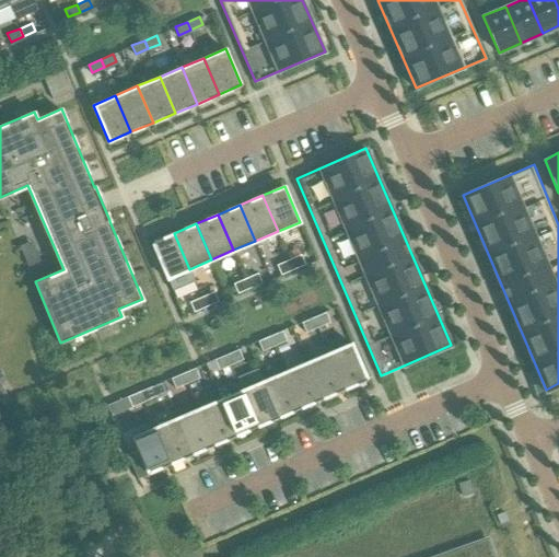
[(152,242),(167,278),(189,269),(174,233),(152,242)]
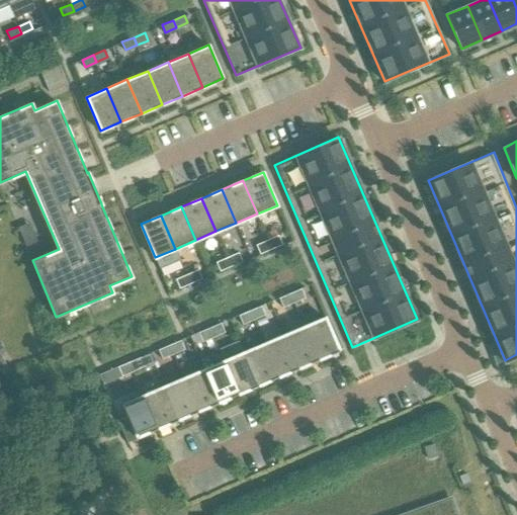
[(278,234),(267,238),(270,248),(282,243),(278,234)]
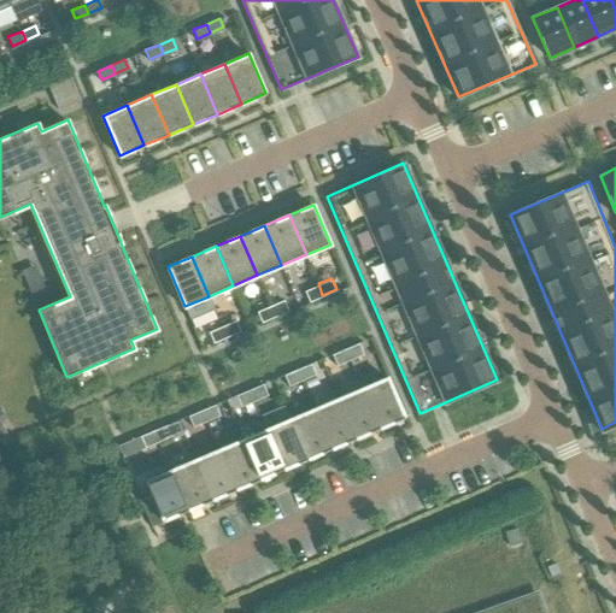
[(304,289),(309,300),(322,295),(318,283),(304,289)]
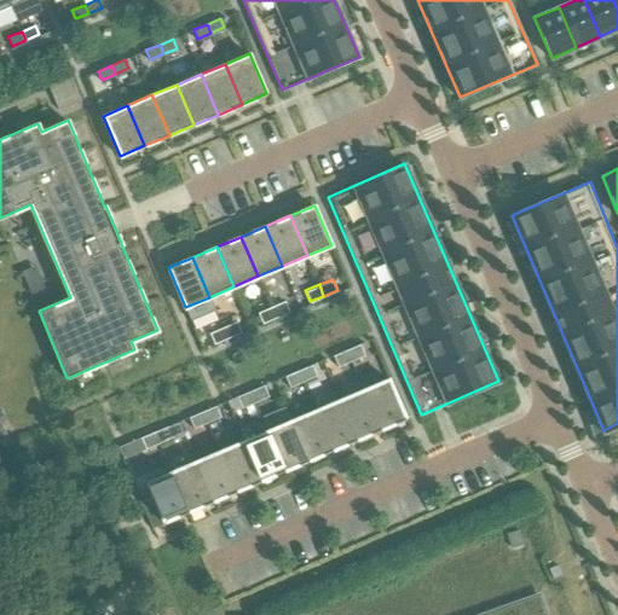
[(271,306),(276,317),(289,311),(284,300),(271,306)]
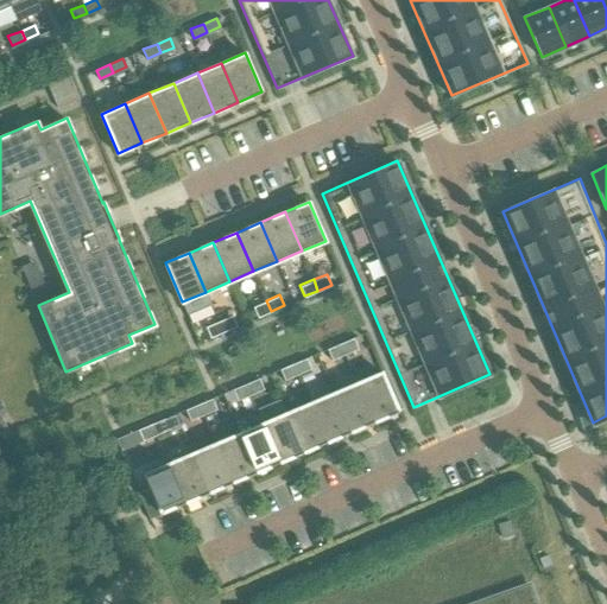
[(253,305),(258,316),(271,311),(266,300),(253,305)]
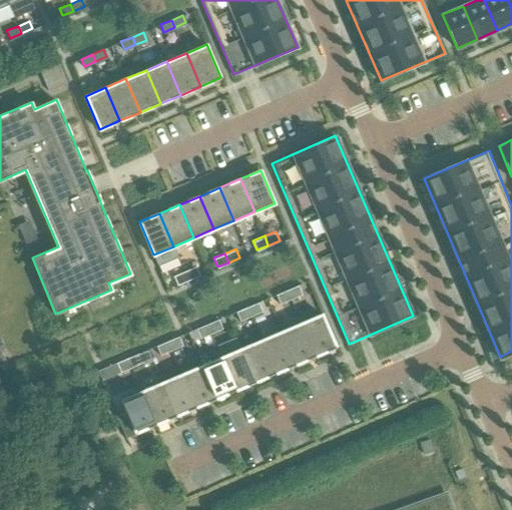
[(184,270),(188,279),(199,275),(195,266),(184,270)]
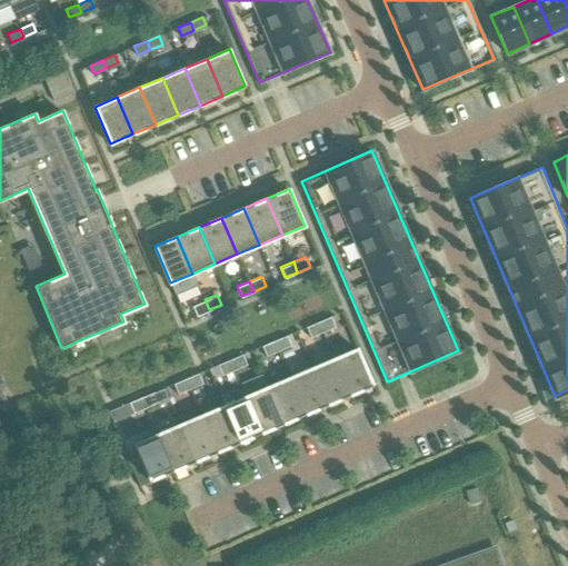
[(192,305),(197,315),(209,309),(205,299),(192,305)]
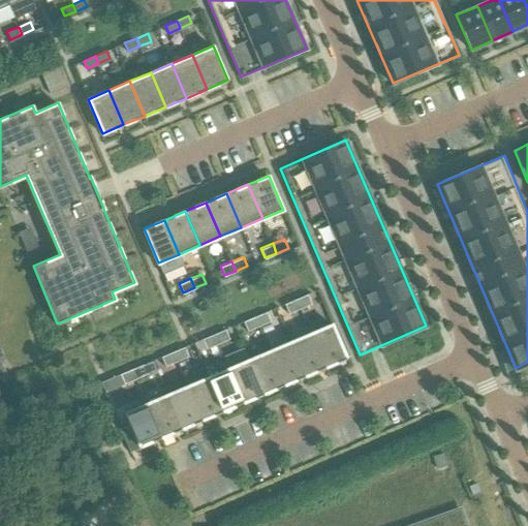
[(296,298),(300,308),(311,303),(307,294),(296,298)]
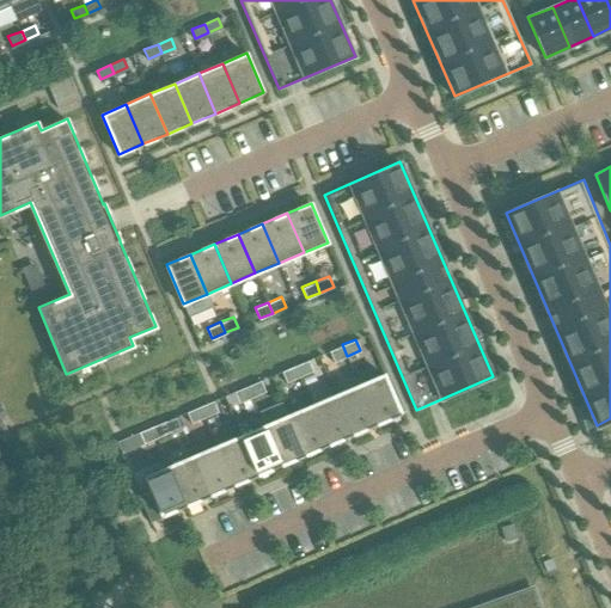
[(329,350),(334,362),(347,356),(342,344),(329,350)]
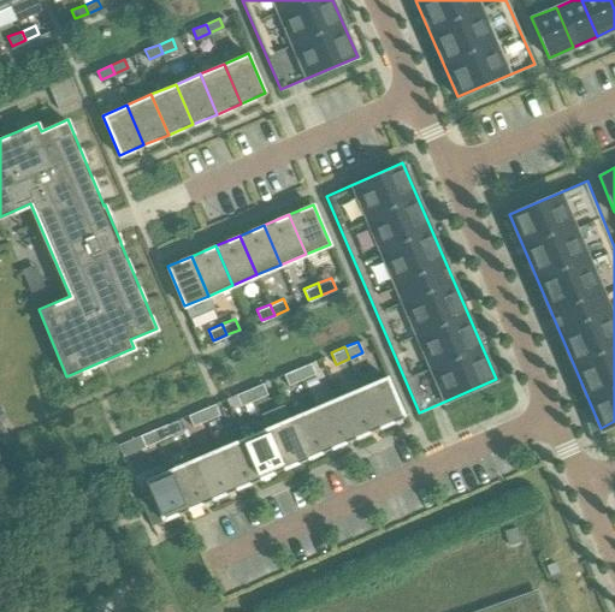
[(296,367),(302,379),(315,373),(311,362),(296,367)]
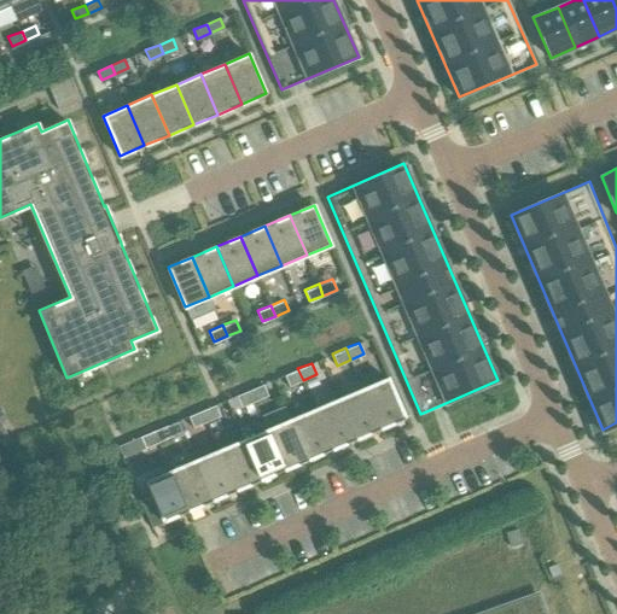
[(297,368),(284,374),(290,386),(303,380),(297,368)]
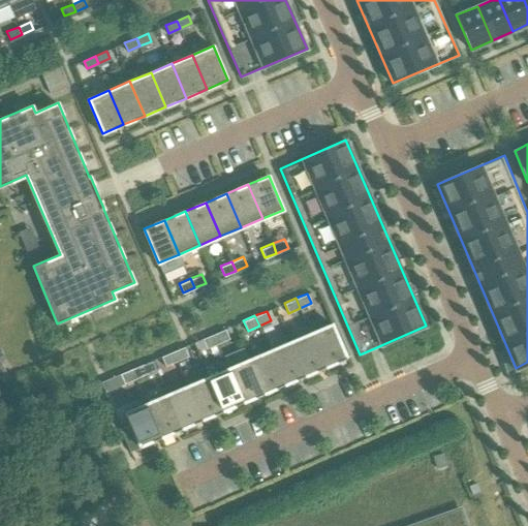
[(333,322),(312,331),(327,366),(347,358),(333,322)]
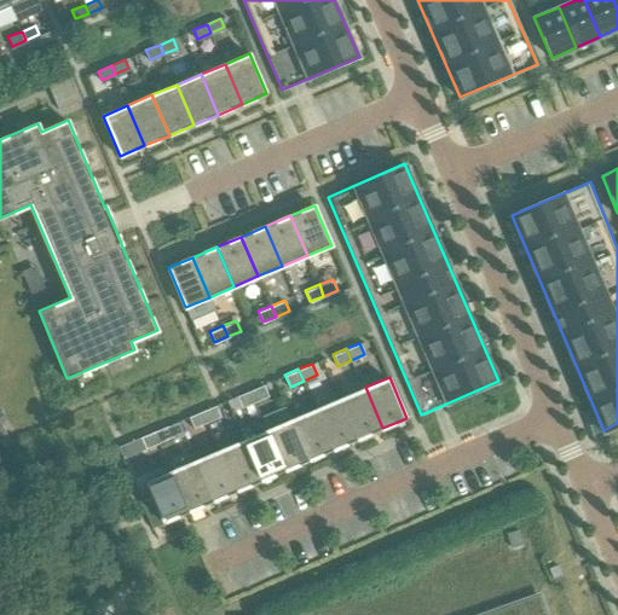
[(250,389),(255,401),(269,395),(264,384),(250,389)]
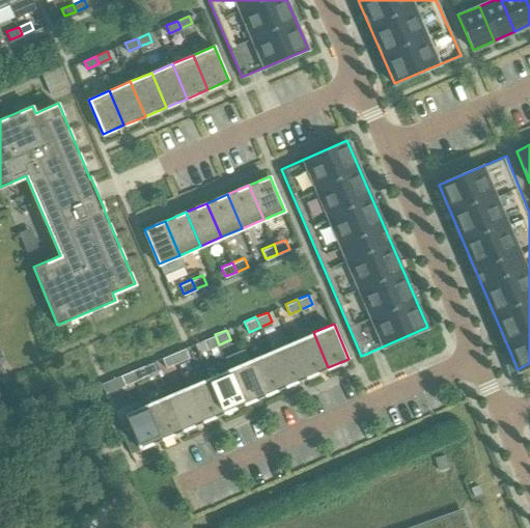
[(313,332),(291,341),(307,377),(328,367),(313,332)]
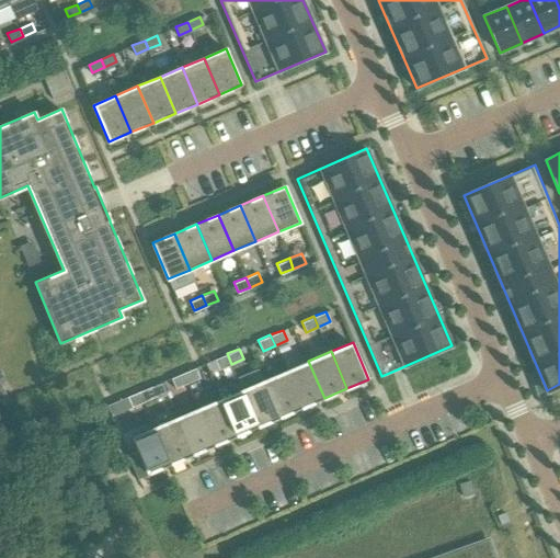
[(214,359),(219,369),(231,364),(227,353),(214,359)]
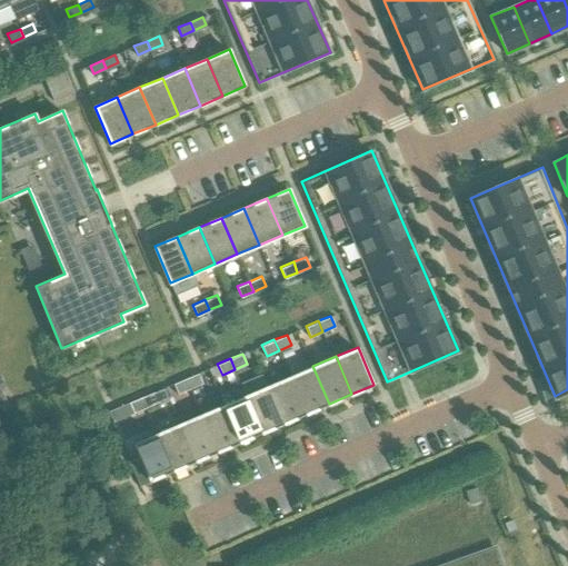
[(312,366),(290,375),(307,414),(329,404),(312,366)]
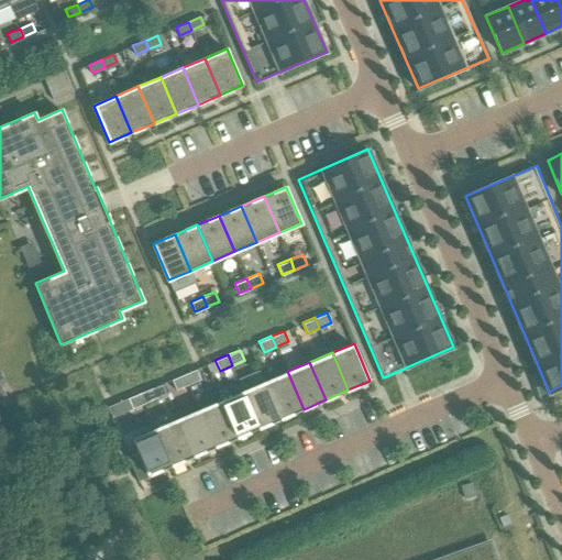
[(196,368),(184,373),(188,384),(200,379),(196,368)]
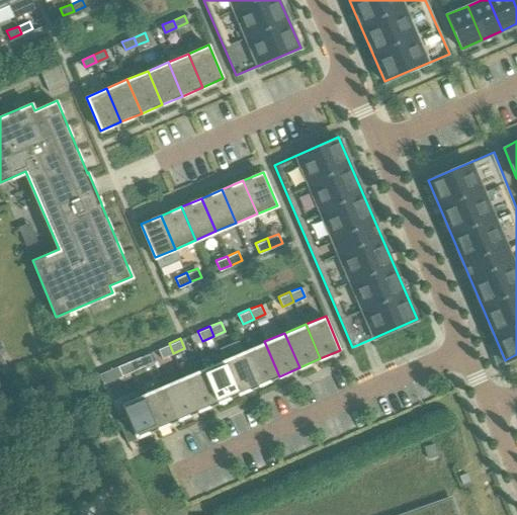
[(264,341),(244,350),(259,384),(279,376),(264,341)]
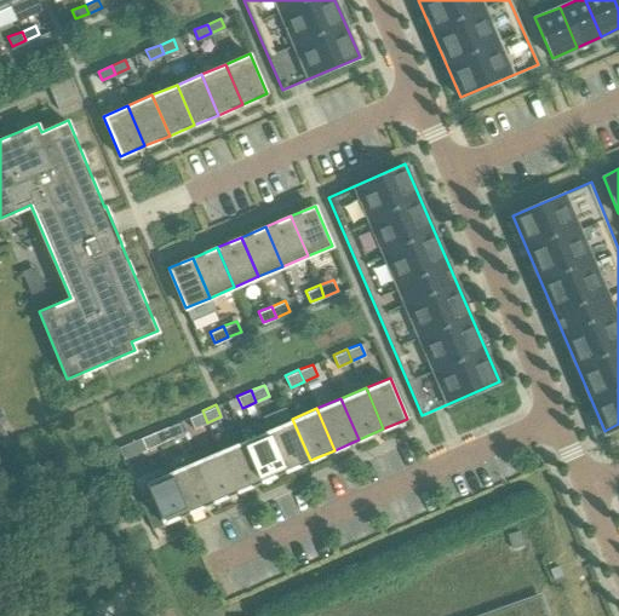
[(189,416),(194,429),(207,422),(202,410),(189,416)]
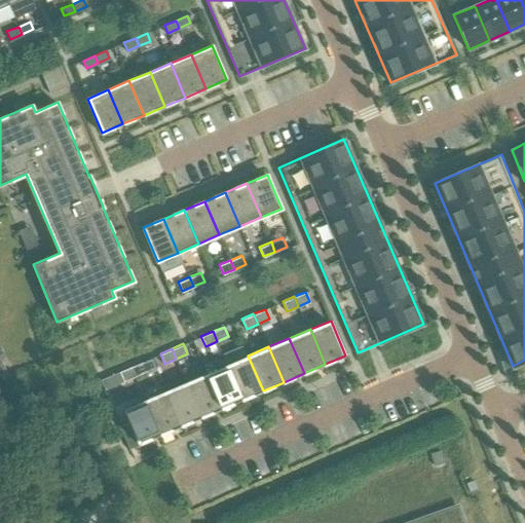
[(248,356),(227,365),(241,400),(263,390),(248,356)]
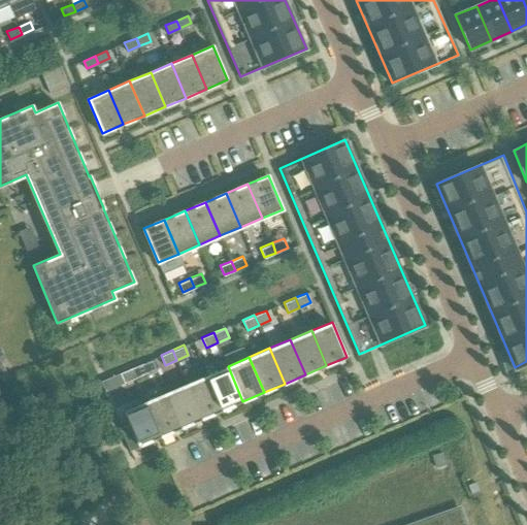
[(147,373),(156,370),(152,359),(142,362),(147,372),(147,373)]
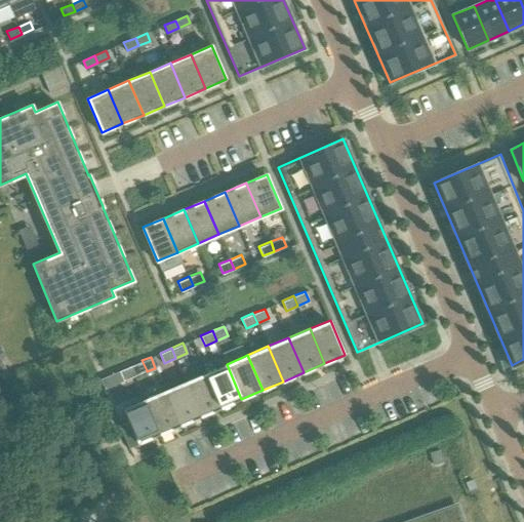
[(130,365),(134,375),(147,370),(142,360),(130,365)]
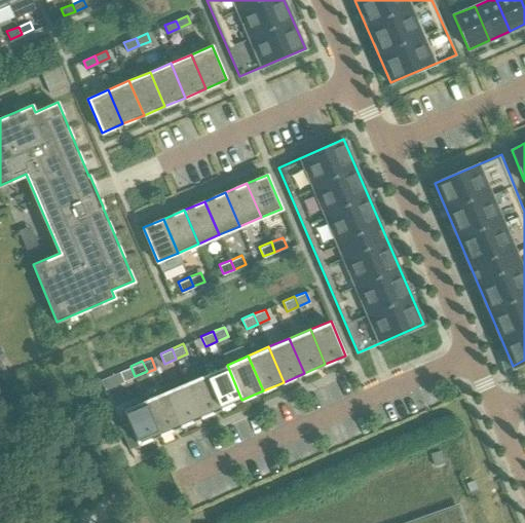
[(227,365),(205,373),(221,409),(241,400),(227,365)]
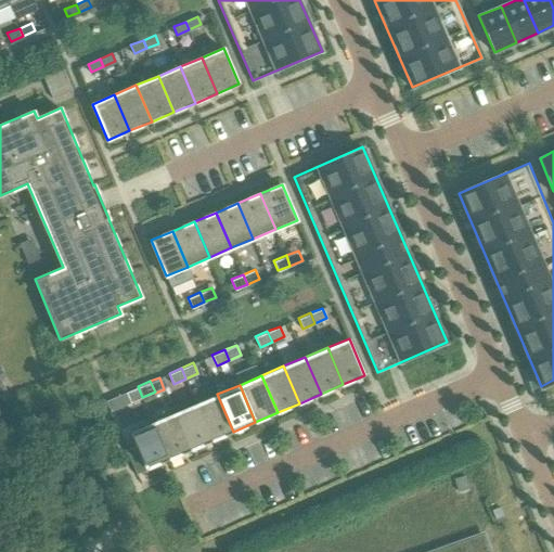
[(130,401),(142,397),(138,386),(126,392),(130,401)]
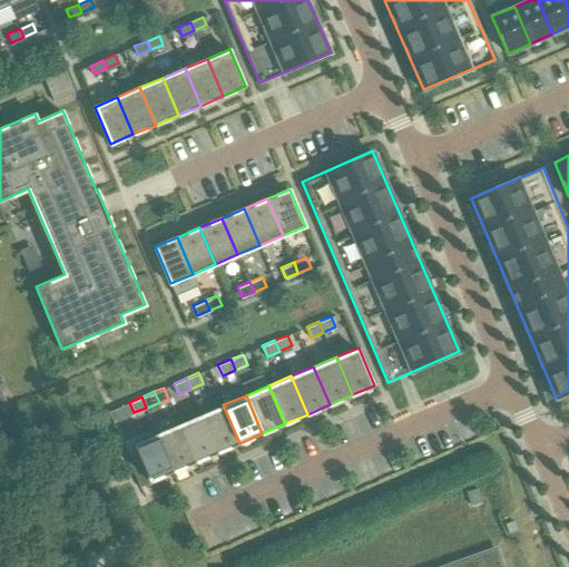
[(223,404),(200,414),(217,452),(239,443),(223,404)]
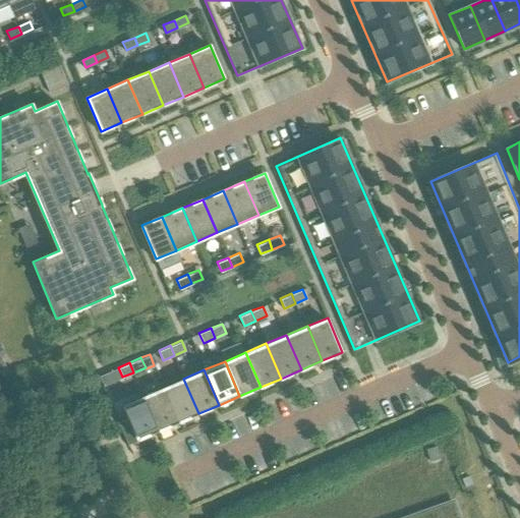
[(183,379),(163,388),(178,422),(198,413),(183,379)]
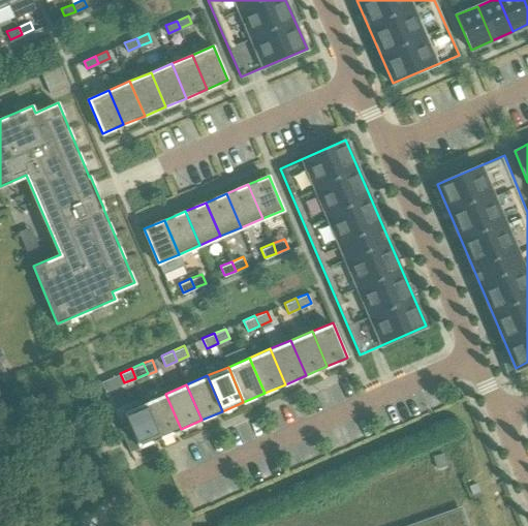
[(165,394),(145,402),(159,437),(181,429),(165,394)]
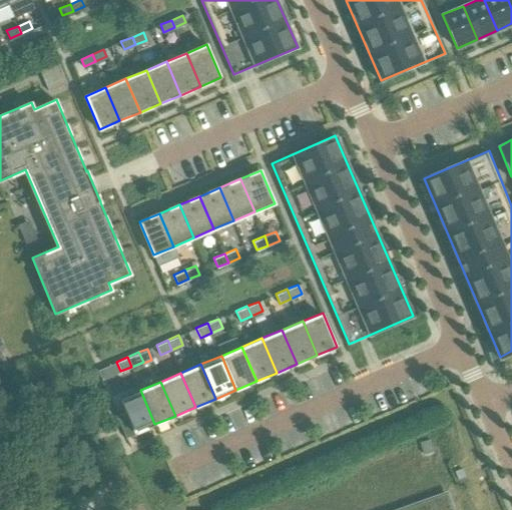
[(154,424),(140,390),(120,398),(135,433),(154,424)]
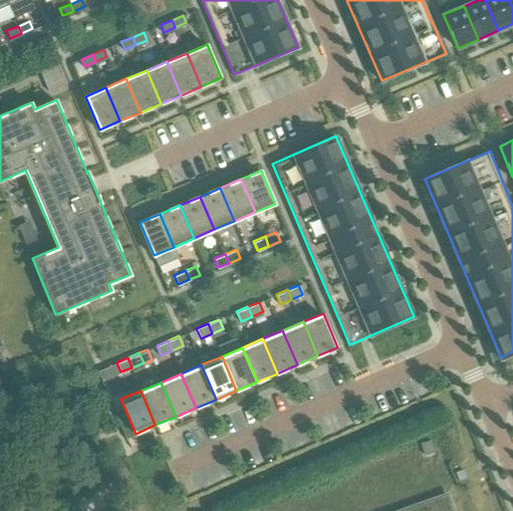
[(432,439),(421,442),(425,454),(435,450),(432,439)]
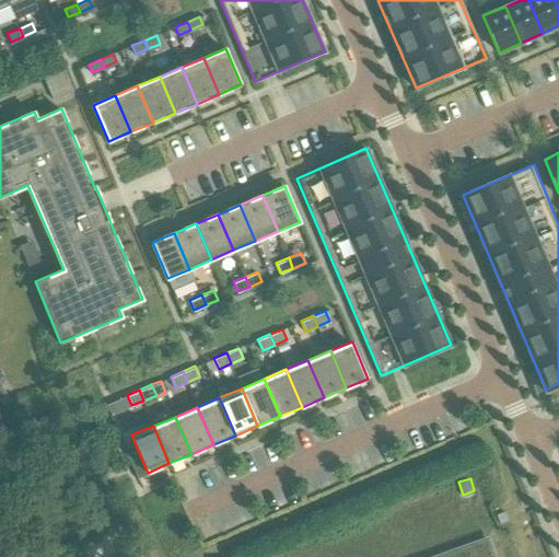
[(493,556),(487,537),(430,556),(493,556)]
